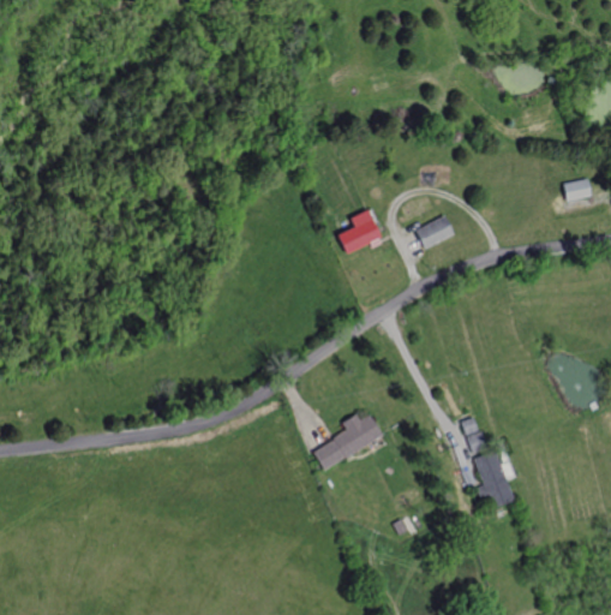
[(568,202),(592,196),(588,179),(564,184),(568,202)]
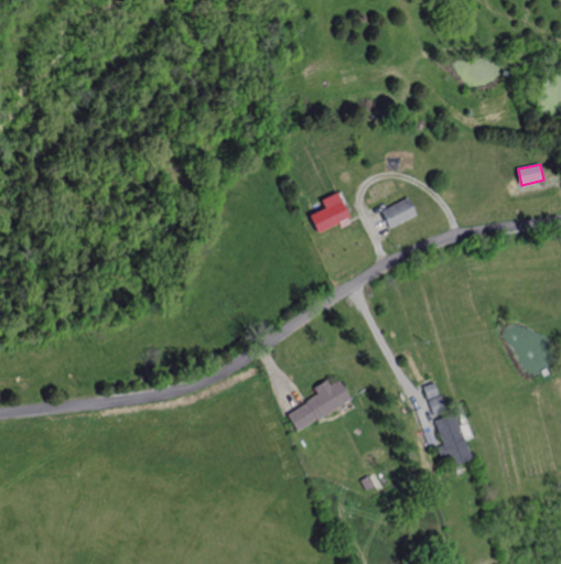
[(319,232),(340,223),(342,227),(352,223),(336,192),(321,201),(324,207),(310,214),(319,232)]
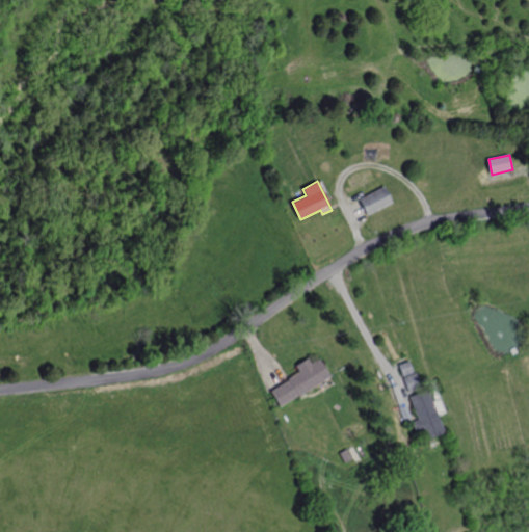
[(369,215),(362,200),(387,187),(394,203),(369,215)]
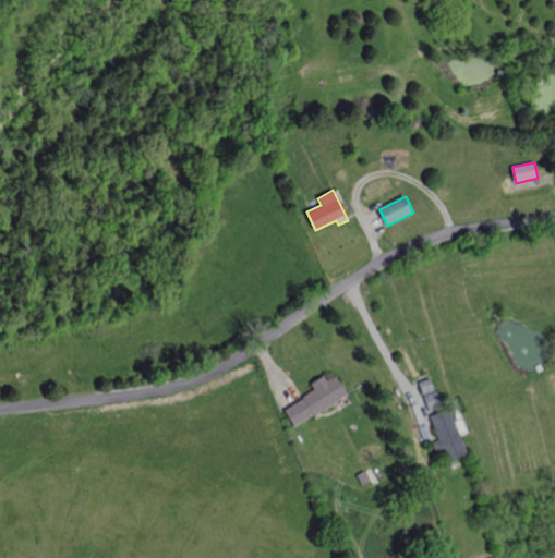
[(293,426),(346,396),(335,376),(329,379),(326,374),(311,384),(314,389),(302,397),(303,399),(293,404),(284,410),(293,426)]
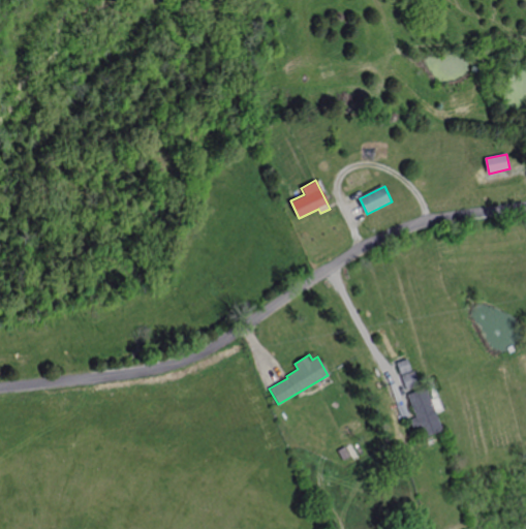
[(411,371),(407,360),(398,363),(402,374),(411,371)]
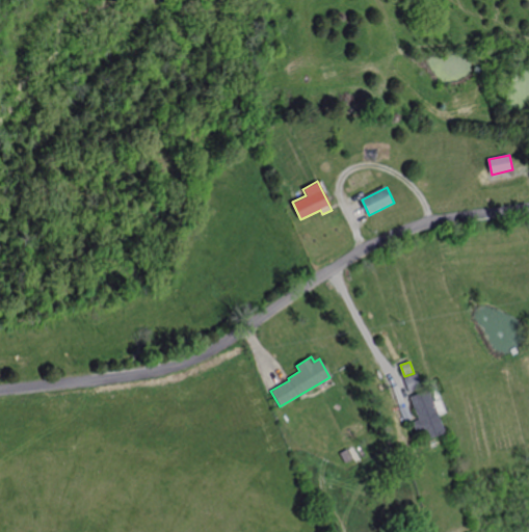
[(411,392),(405,378),(418,373),(423,387),(411,392)]
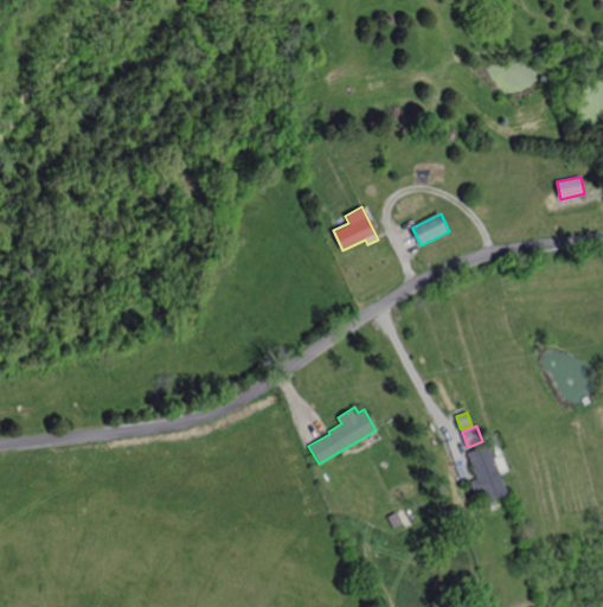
[(462,480),(470,477),(455,439),(447,441),(462,480)]
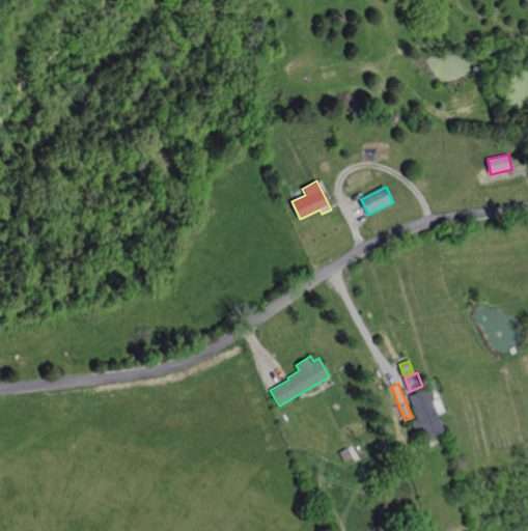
[(423,438),(441,432),(426,390),(410,395),(417,419),(411,421),(415,434),(421,431),(423,438)]
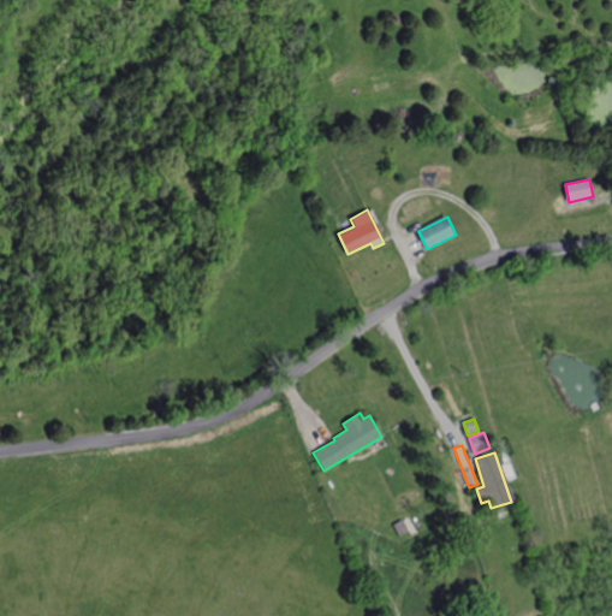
[(400,535),(408,532),(400,521),(394,525),(400,535)]
